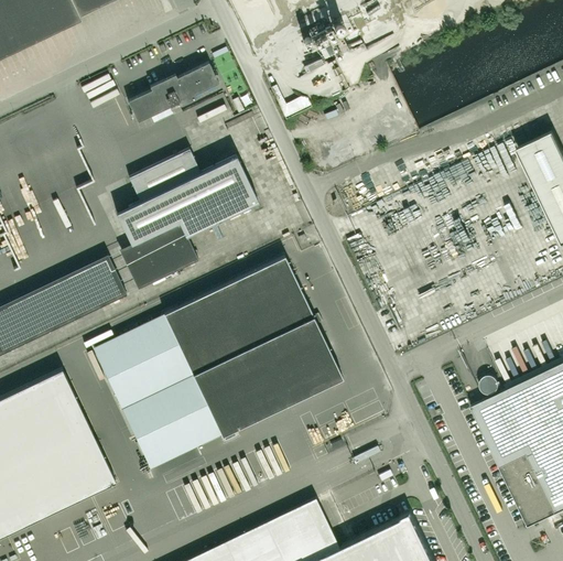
[(116,0),(0,0),(0,61),(80,22),(78,18),(116,0)]
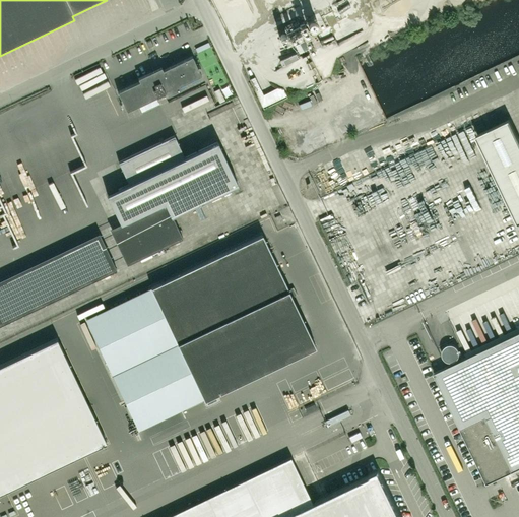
[(178,88),(200,78),(191,59),(161,73),(160,70),(137,81),(138,84),(117,94),(126,114),(155,100),(156,103),(180,91),(178,88)]
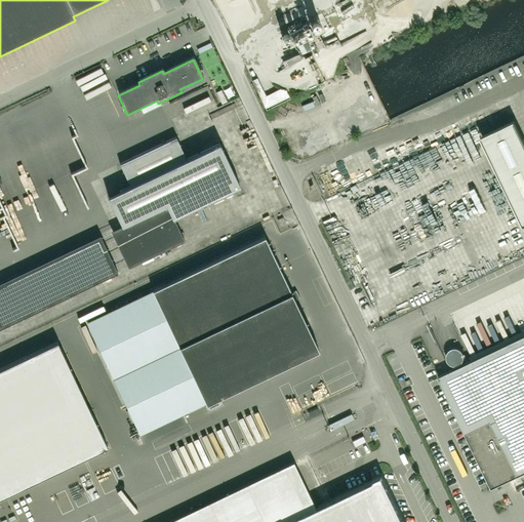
[(264,113),(288,104),(284,93),(264,101),(257,84),(253,85),(264,113)]
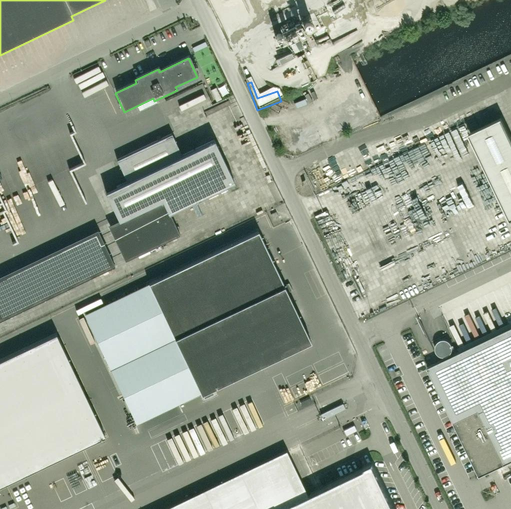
[(510,142),(501,120),(469,136),(510,223),(510,142)]
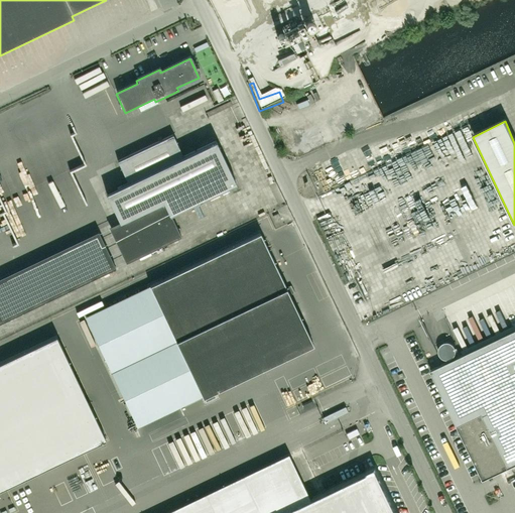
[(126,185),(106,196),(136,260),(180,239),(169,217),(235,185),(215,143),(181,159),(171,137),(117,163),(126,185)]
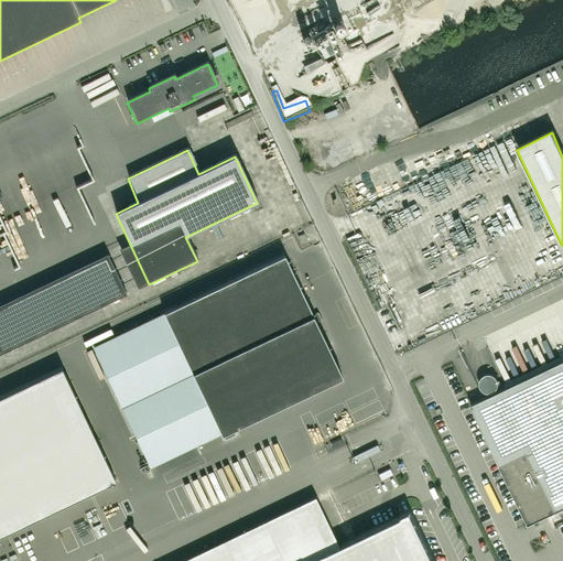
[(224,434),(340,378),(294,281),(283,257),(165,313),(224,434)]
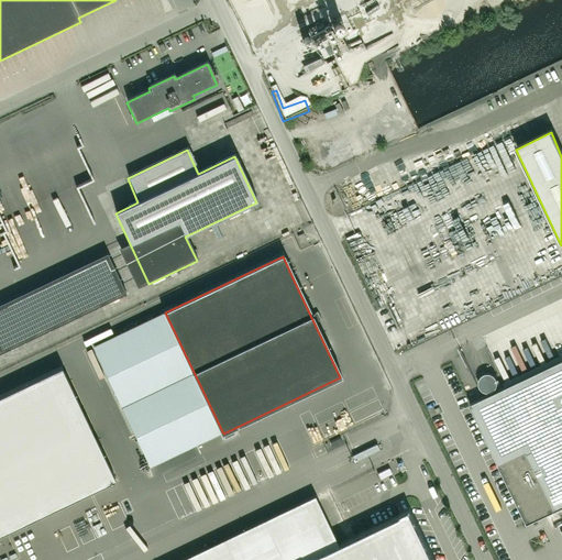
[(68,308),(112,291),(108,278),(63,297),(68,308)]
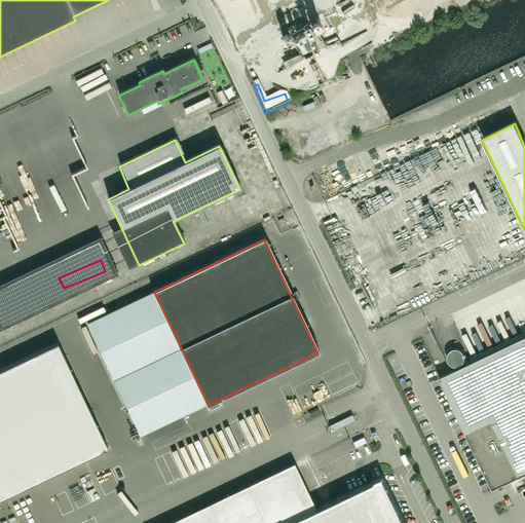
[(438,380),(472,451),(491,492),(498,489),(503,486),(524,476),(524,338),(450,374),(438,380)]
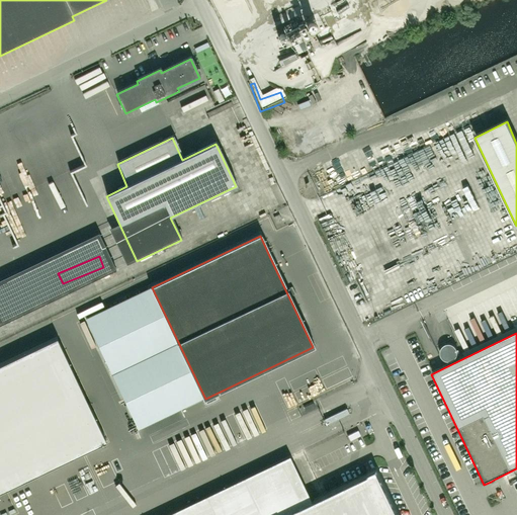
[(58,343),(0,370),(0,494),(105,444),(58,343)]
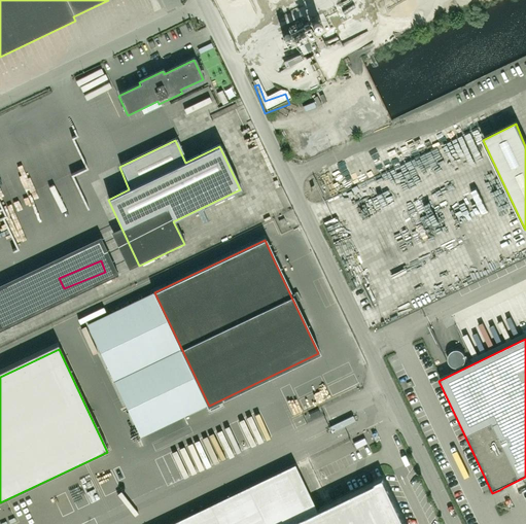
[(458,352),(455,352),(451,353),(449,355),(447,358),(447,362),(449,365),(451,368),(454,370),(457,370),(460,369),(463,365),(464,362),(464,359),(463,356),(460,353),(458,352)]
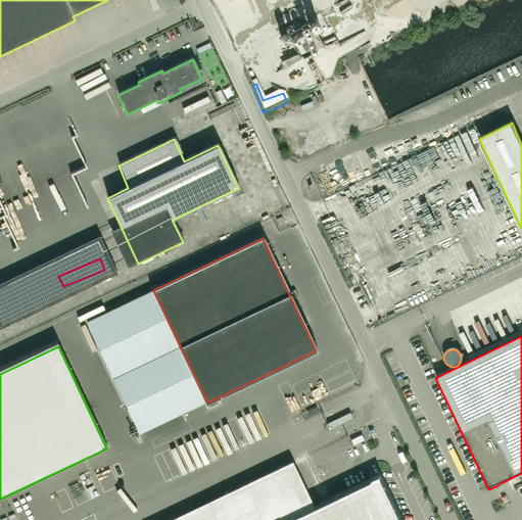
[(426,376),(418,379),(420,385),(428,382),(426,376)]
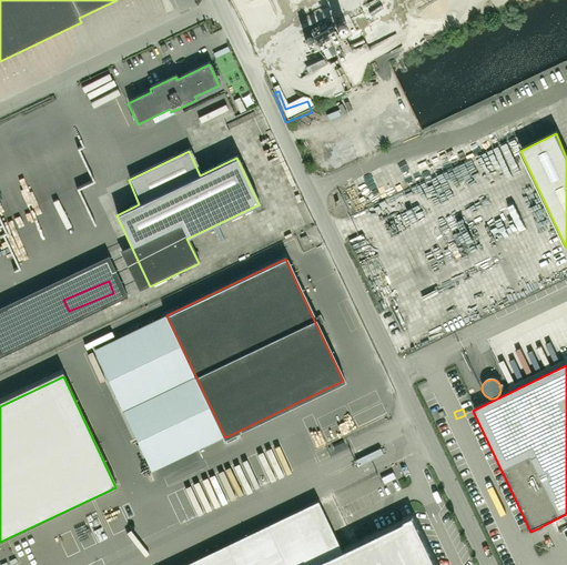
[(236,441),(233,434),(222,440),(225,446),(236,441)]
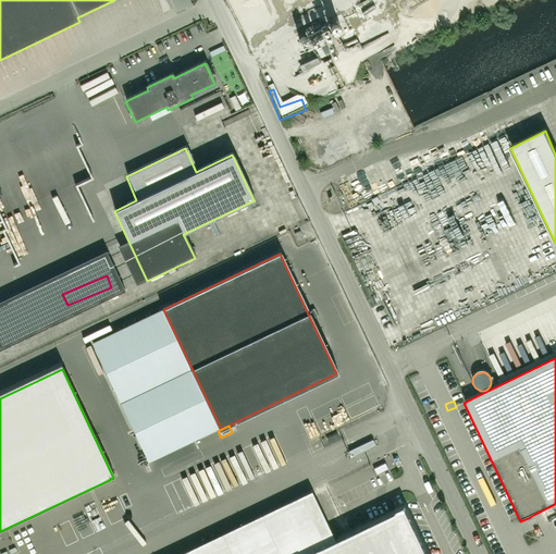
[(337,441),(335,436),(325,441),(328,446),(337,441)]
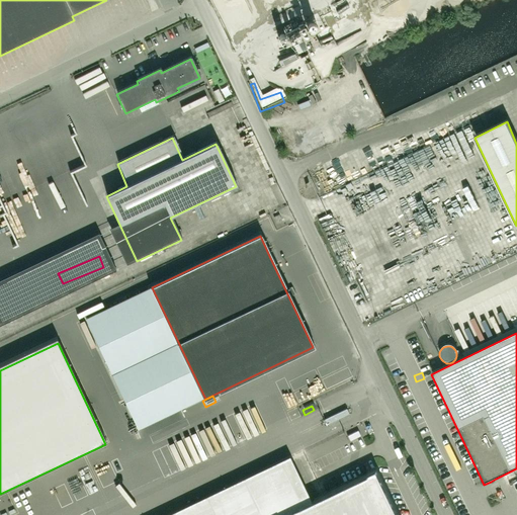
[(488,503),(490,508),(499,505),(497,499),(488,503)]
